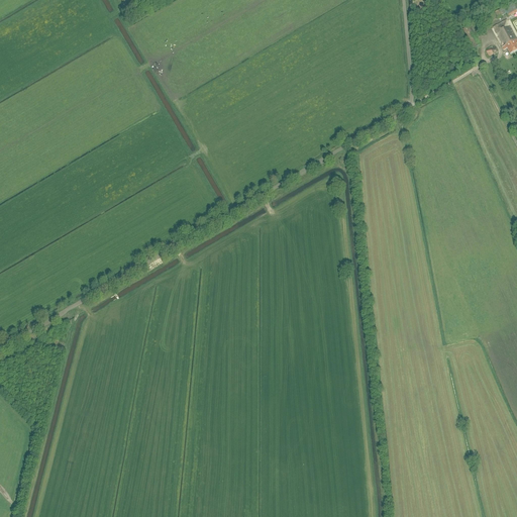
[(499,11),(502,17),(516,9),(514,5),(506,9),(505,8),(499,11)]
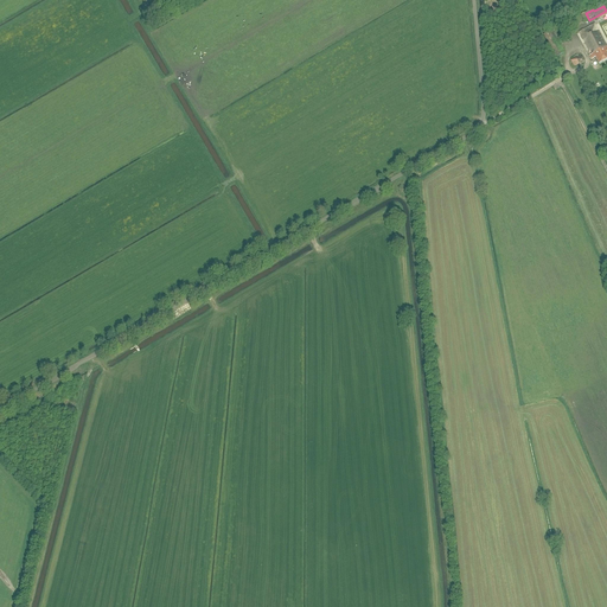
[(576,26),(576,27),(589,20),(586,13),(573,20),(576,26)]
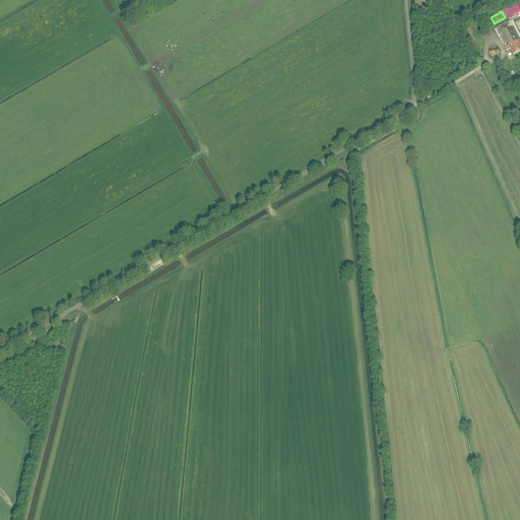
[(519,46),(519,45),(519,42),(519,41),(509,21),(497,28),(505,45),(507,44),(509,47),(505,49),(507,52),(510,50),(513,55),(519,51),(519,46)]
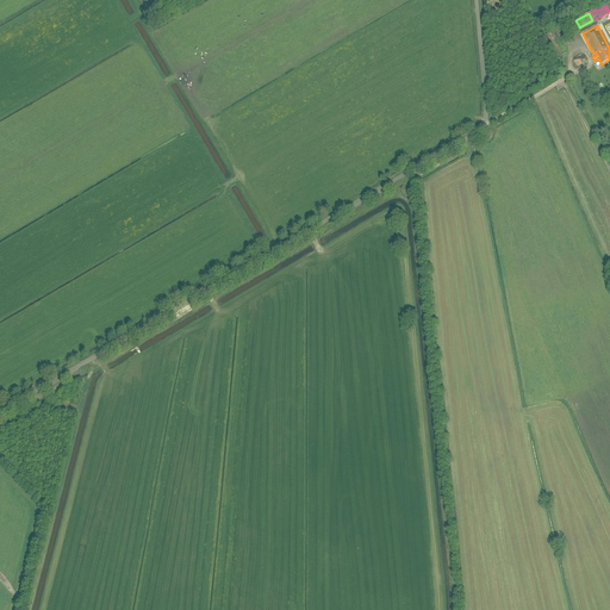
[(559,58),(567,55),(555,31),(546,36),(559,58)]
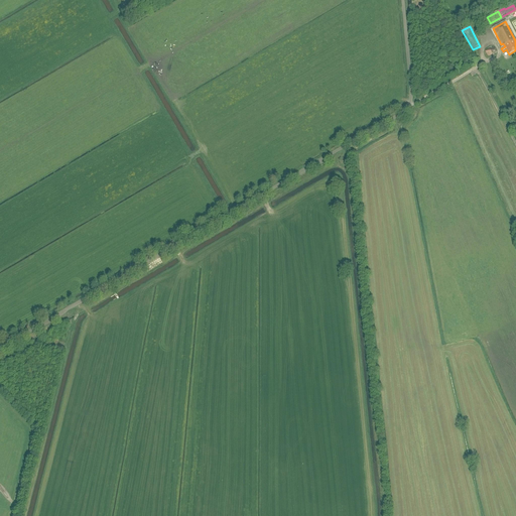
[(488,57),(497,53),(494,47),(485,51),(488,57)]
